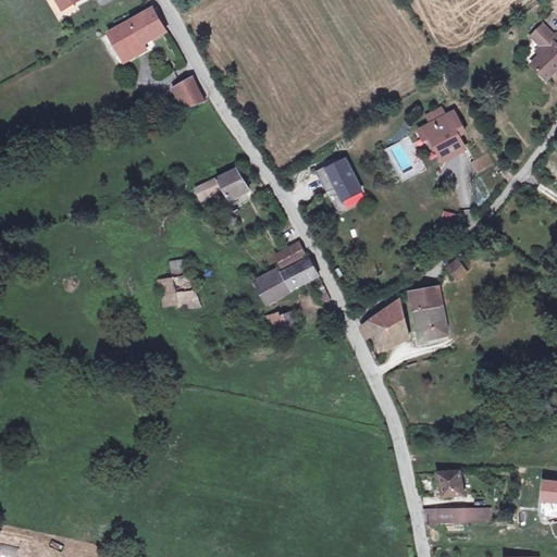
[(73,4),(70,0),(67,0),(60,5),(63,11),(73,4)]
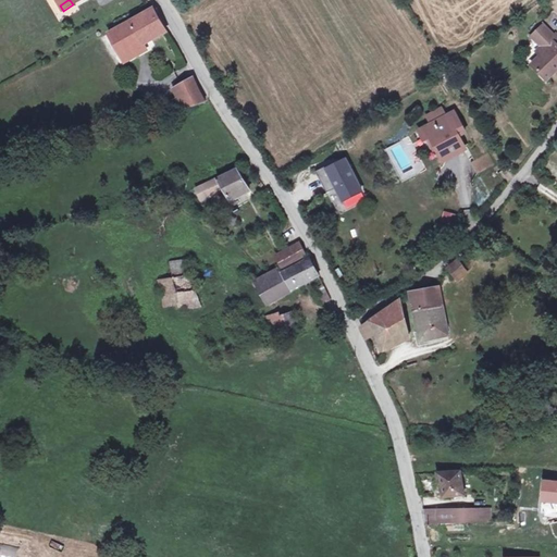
[(109,34),(122,58),(144,45),(168,32),(153,9),(109,34)]
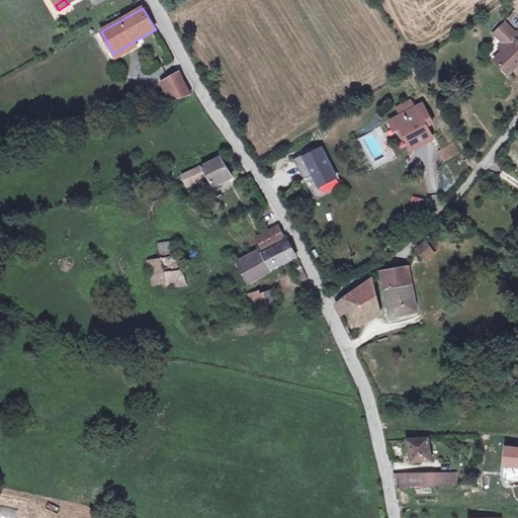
[(515,33),(506,23),(495,34),(504,44),(507,48),(503,52),(494,60),(508,74),(517,65),(517,42),(517,41),(517,32),(517,31),(515,33)]
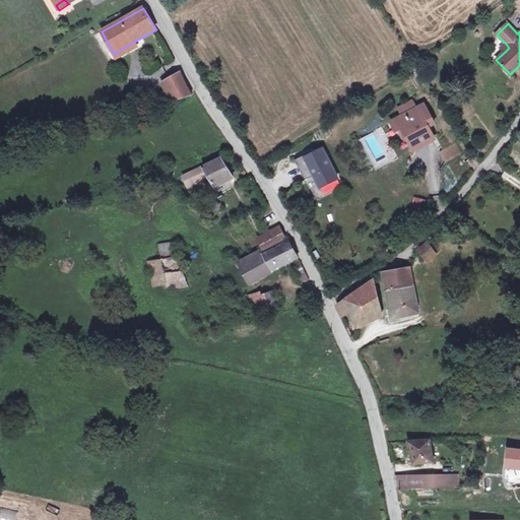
[(134,42),(114,54),(116,58),(137,47),(134,42)]
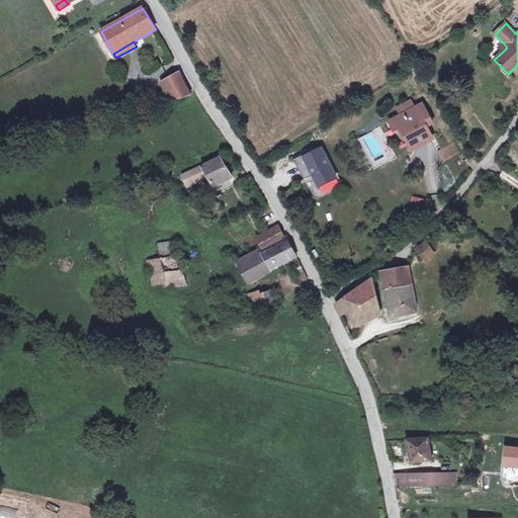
[(179,73),(164,81),(170,92),(174,101),(191,95),(184,83),(179,73)]
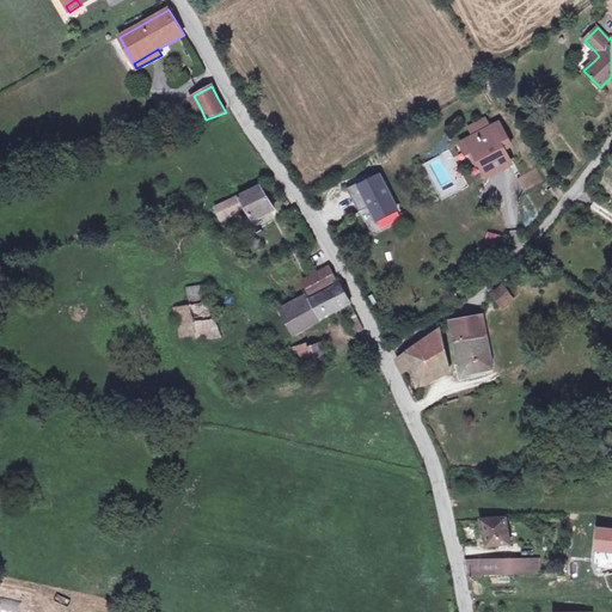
[(201,109),(187,112),(193,123),(206,120),(201,109)]
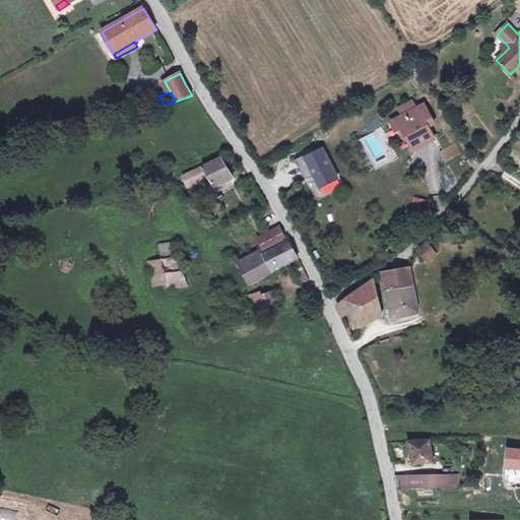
[(460,93),(454,99),(459,105),(465,100),(460,93)]
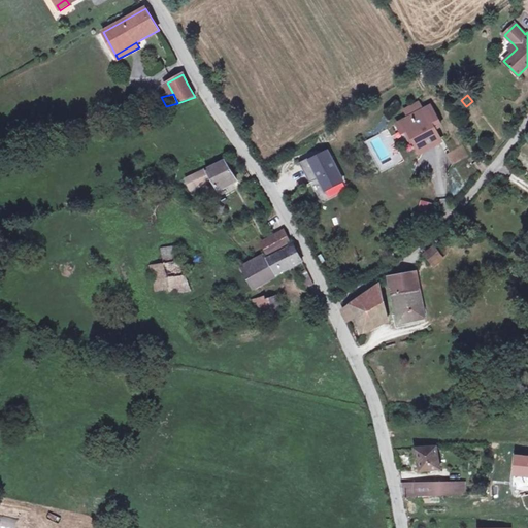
[(409,118),(423,110),(419,103),(405,110),(409,118)]
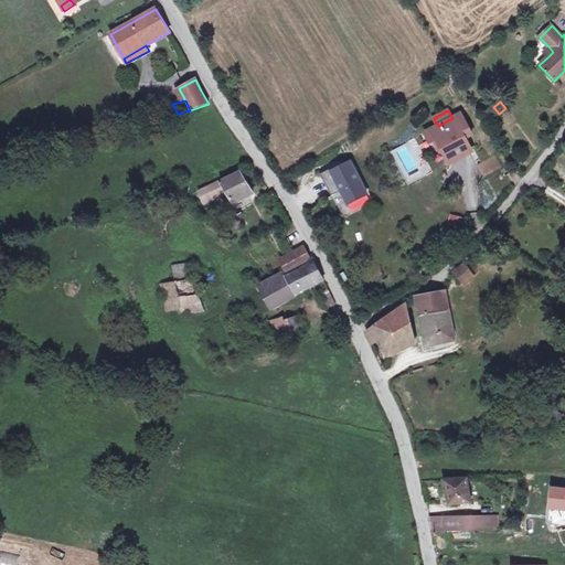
[(449,162),(470,150),(464,139),(471,135),(461,114),(452,118),(438,126),(426,132),(432,144),(435,141),(437,140),(444,152),(449,162)]
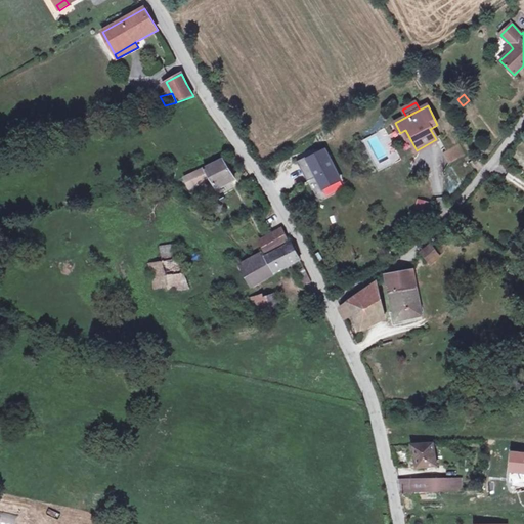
[(309,156),(298,162),(308,181),(316,177),(322,188),(340,179),(324,150),(311,158),(309,156)]
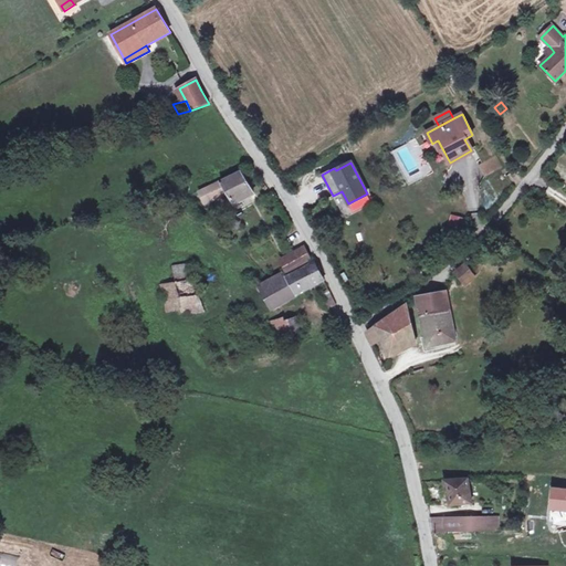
[(199,192),(205,203),(227,192),(234,203),(254,192),(240,171),(221,181),(199,192)]
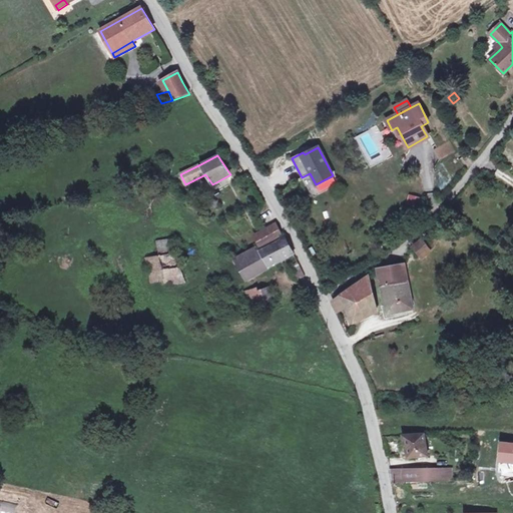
[(277,224),(257,235),(263,246),(282,235),(277,224)]
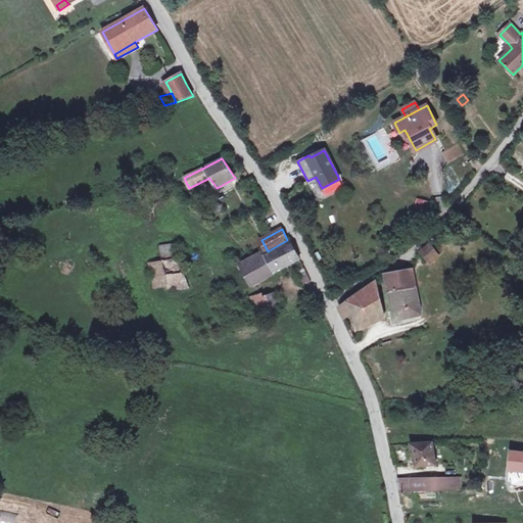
[(264,256),(262,252),(248,259),(239,265),(250,286),(299,258),(291,242),(264,256)]
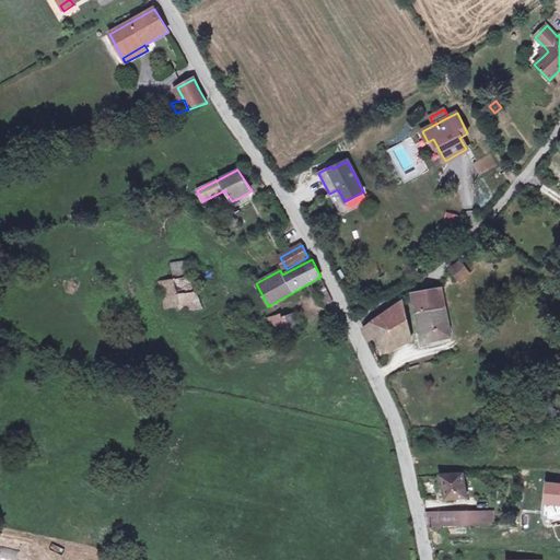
[(188,277),(185,260),(172,263),(175,279),(188,277)]
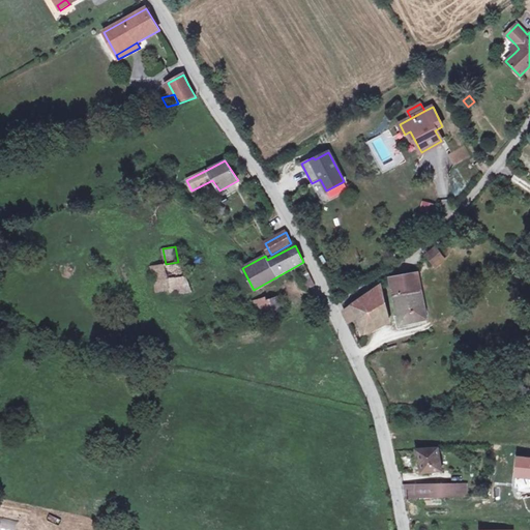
[(437,247),(427,256),(435,266),(445,258),(437,247)]
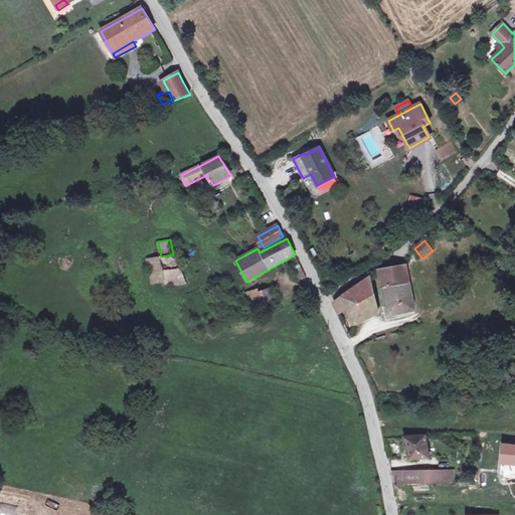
[(182,274),(173,254),(161,256),(163,271),(157,272),(159,281),(166,279),(165,278),(182,274)]
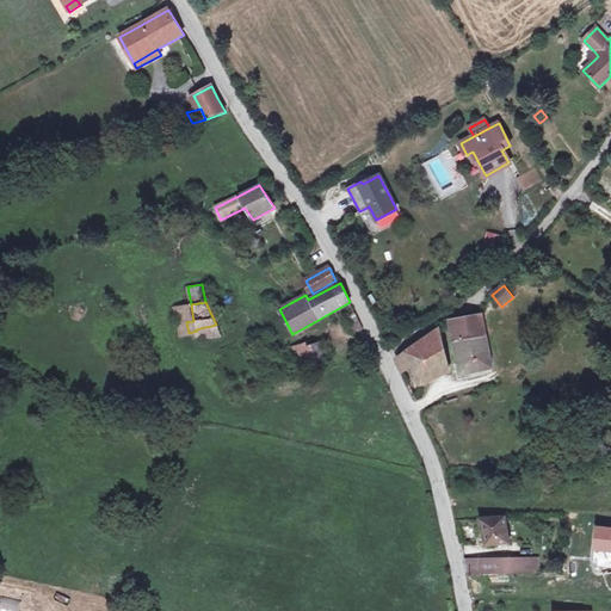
[(193,321),(191,304),(173,307),(178,335),(189,333),(186,322),(193,321)]
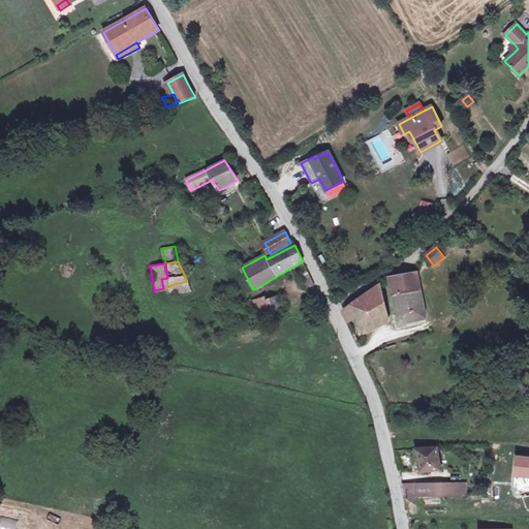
[(313,282),(308,273),(300,277),(308,288),(312,286),(313,285),(313,282)]
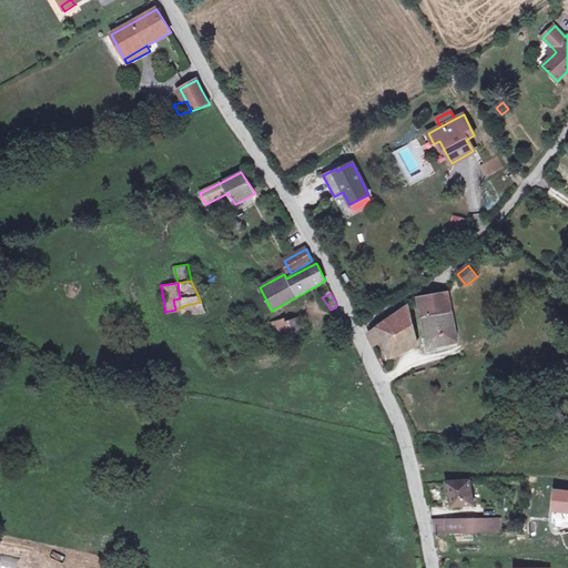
[(422,316),(452,312),(447,293),(422,297),(422,311),(421,311),(422,316)]
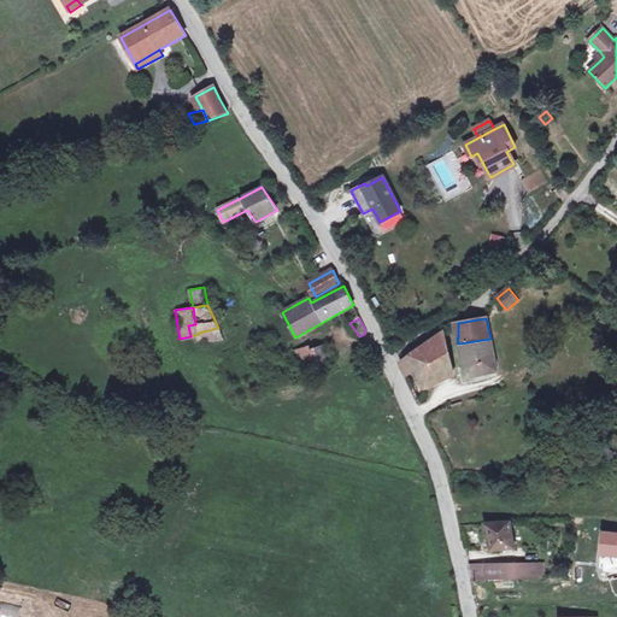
[(224,342),(218,328),(198,333),(199,334),(201,345),(201,346),(224,342)]
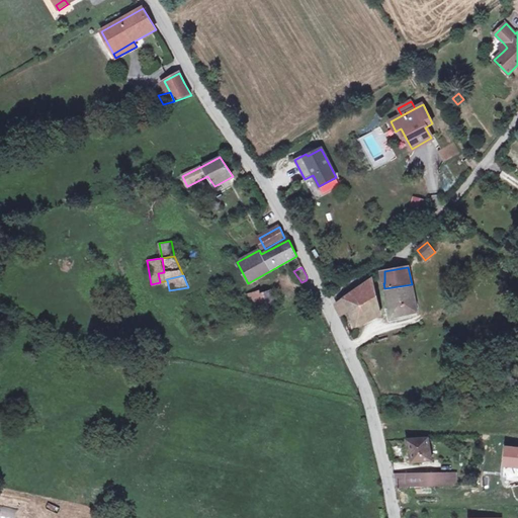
[(355,322),(379,311),(372,280),(371,279),(336,305),(336,307),(340,315),(350,311),(355,322)]
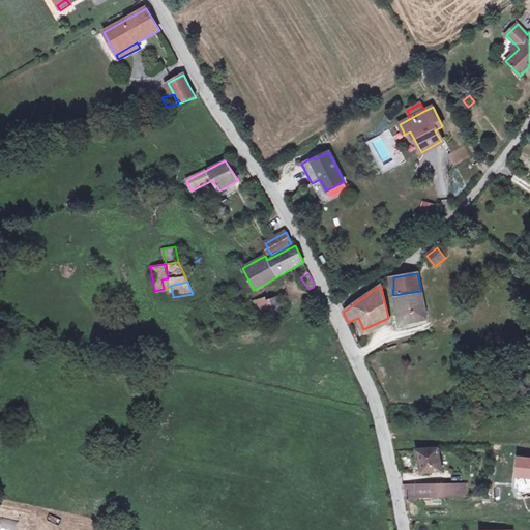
[(421,291),(393,295),(399,316),(401,325),(415,322),(419,321),(427,318),(421,291)]
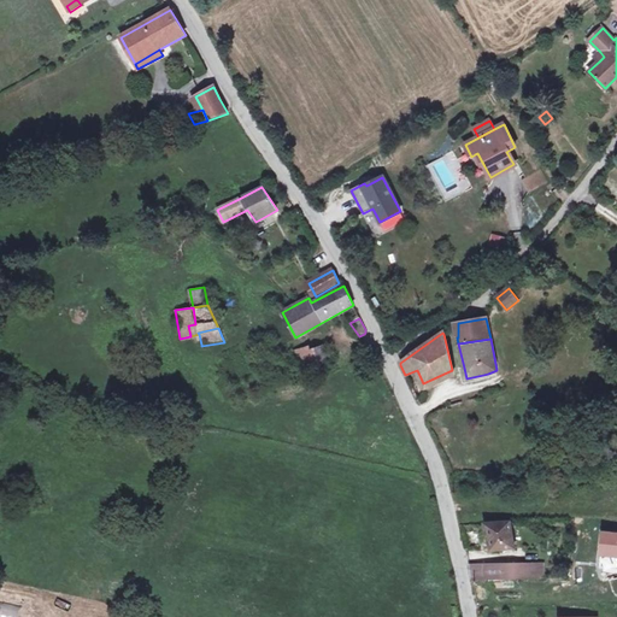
[(305,351),(297,353),(301,371),(330,360),(327,347),(306,354),(305,351)]
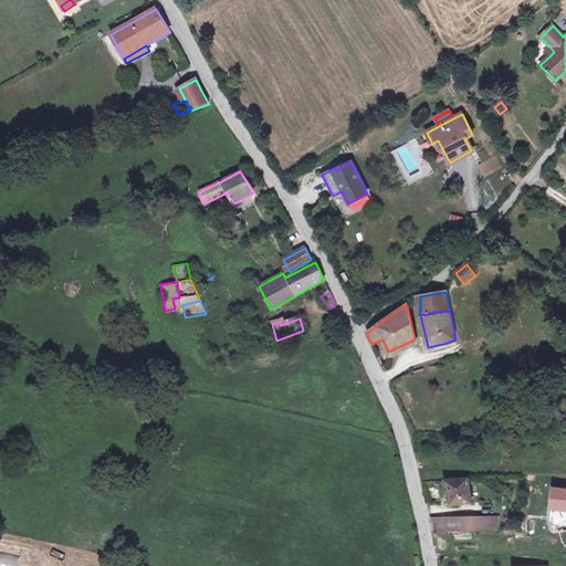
[(252,337),(240,345),(248,355),(260,348),(252,337)]
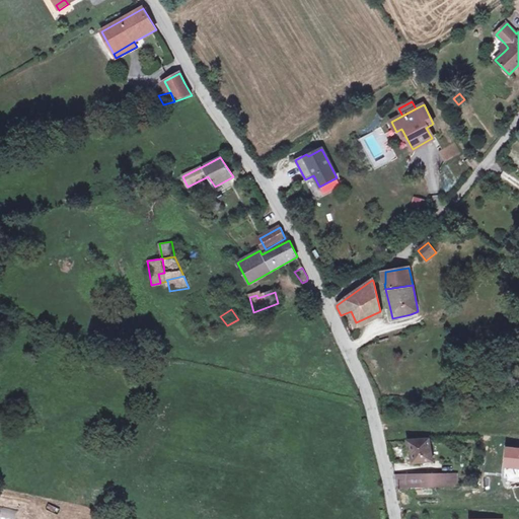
[(392,318),(390,309),(387,310),(389,322),(406,318),(406,315),(392,318)]
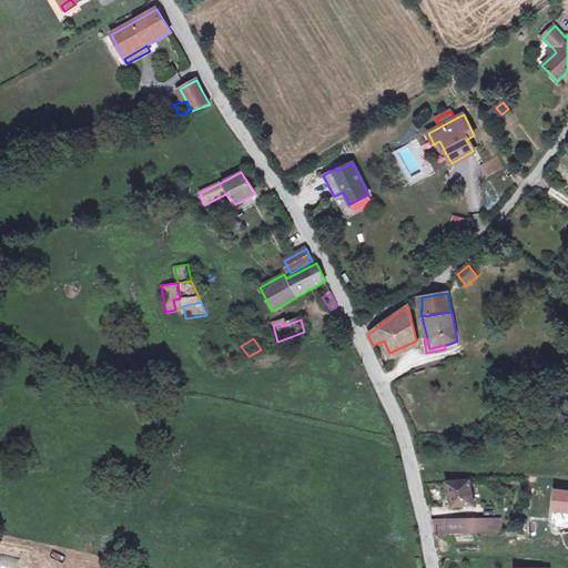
[(446,483),(452,507),(474,505),(469,482),(446,483)]
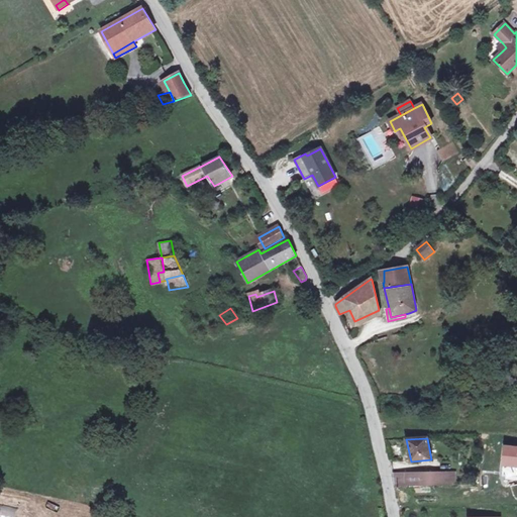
[(516,448),(506,447),(503,476),(516,476),(516,448)]
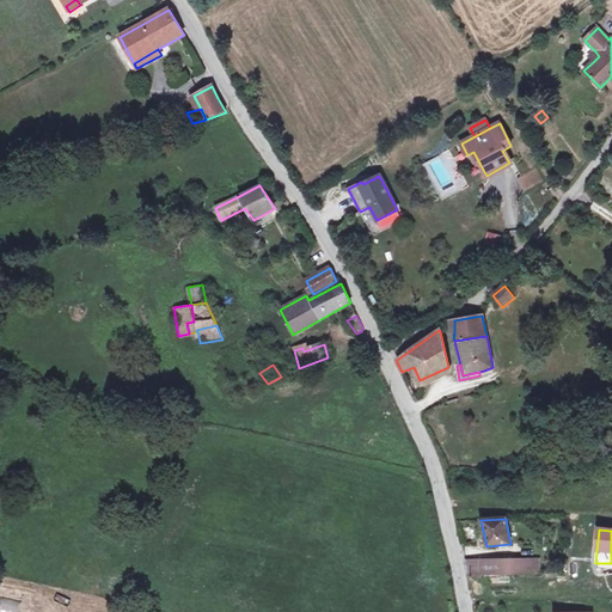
[(481,575),(539,574),(538,560),(481,561),(481,575)]
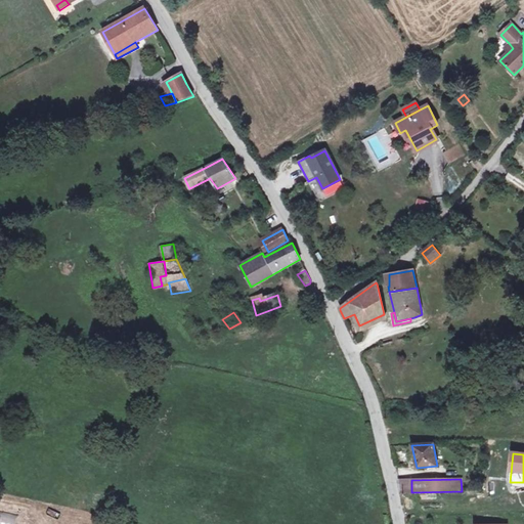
[(401,492),(411,492),(411,480),(398,480),(401,492)]
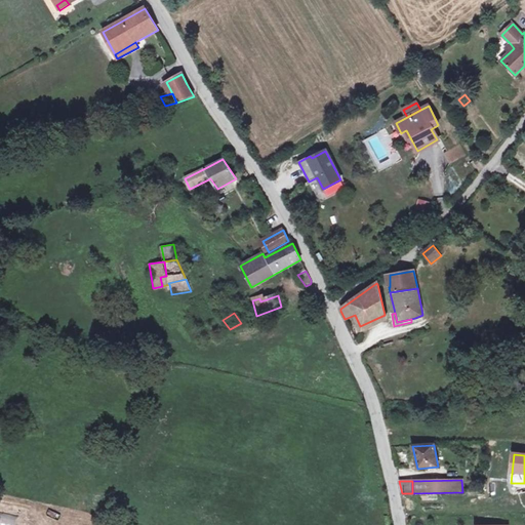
[(0,524),(14,524),(16,514),(0,512),(0,524)]
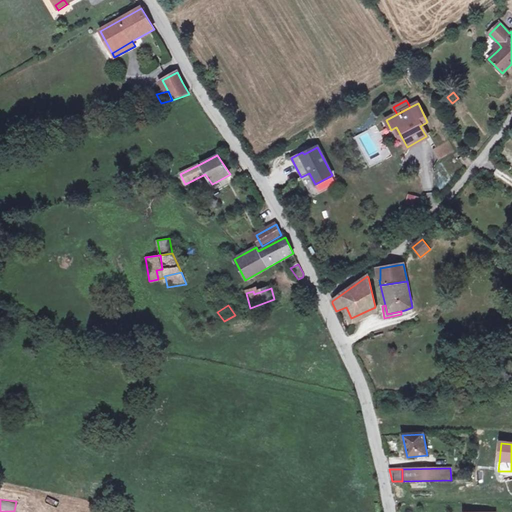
All buildings are outlined.
